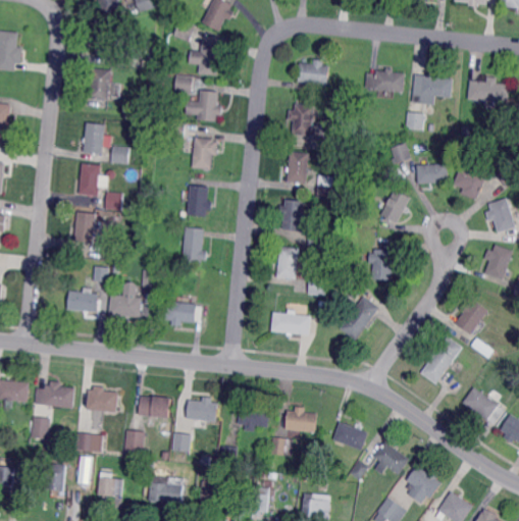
[(103,16),(97,0),(118,0),(122,9),(103,16)]
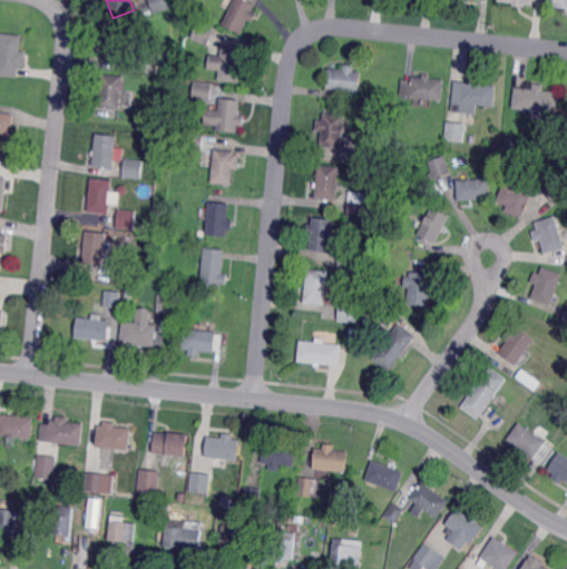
[(145,0),(148,12),(166,9),(164,0),(145,0)]
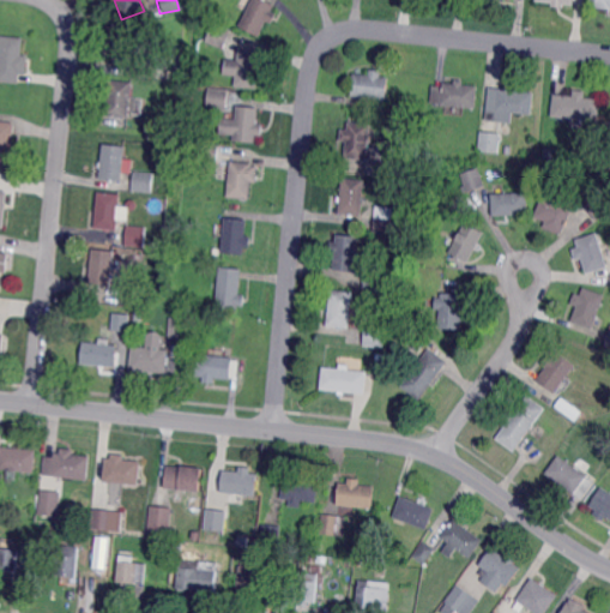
[(257,38),(236,28),(251,0),(259,0),(273,7),(257,38)]
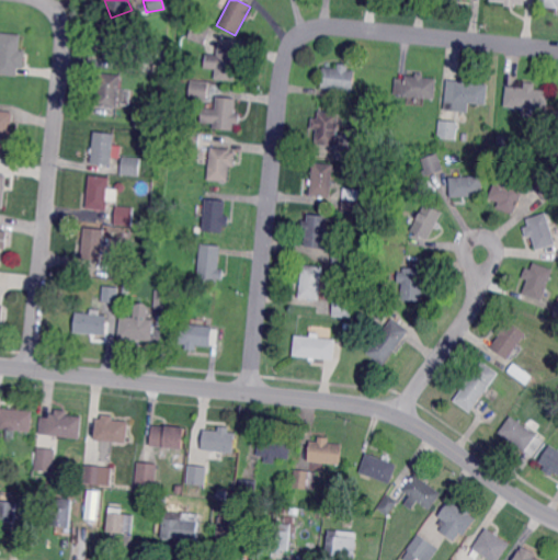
[(522,0),(522,7),(513,6),(513,9),(502,8),(502,4),(487,2),(487,0),(522,0)]
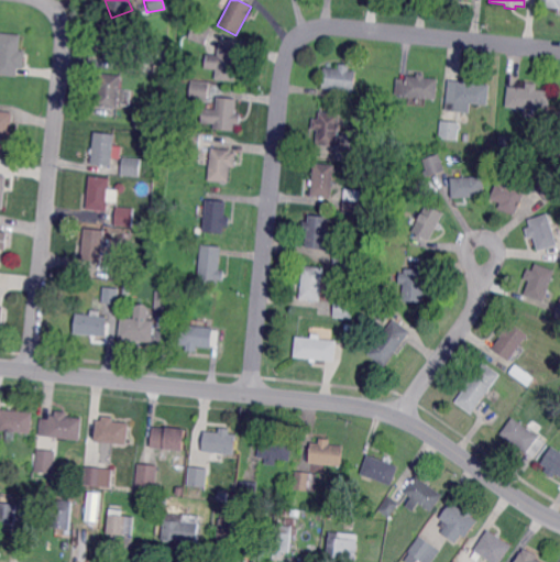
[(204,45),(186,39),(195,20),(211,28),(204,45)]
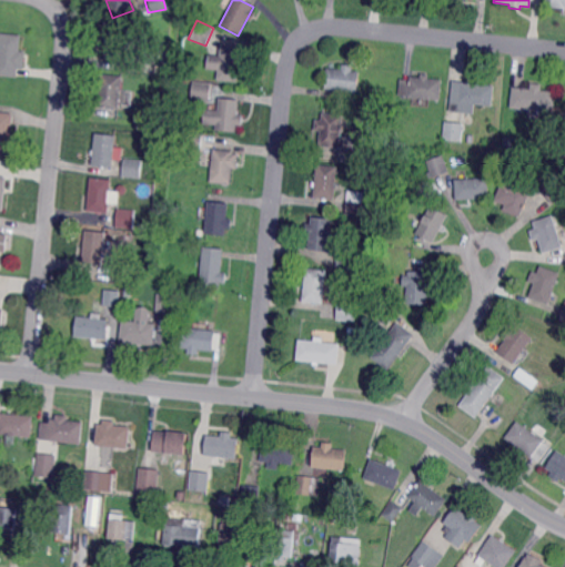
[(124,41),(133,41),(131,64),(102,62),(103,47),(99,47),(100,36),(104,37),(106,29),(125,31),(124,41)]
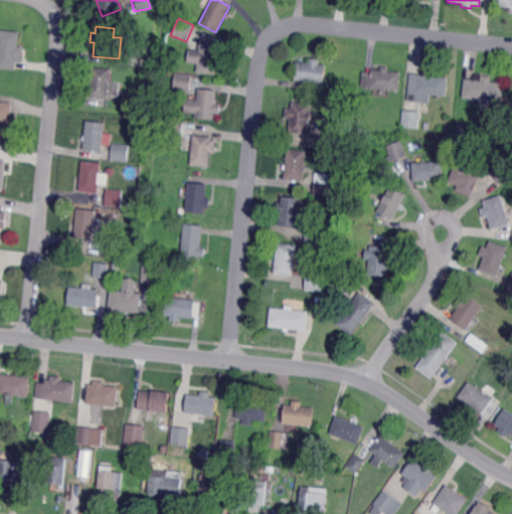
[(19,63),(15,63),(14,71),(0,69),(0,31),(17,33),(16,47),(21,47),(19,63)]
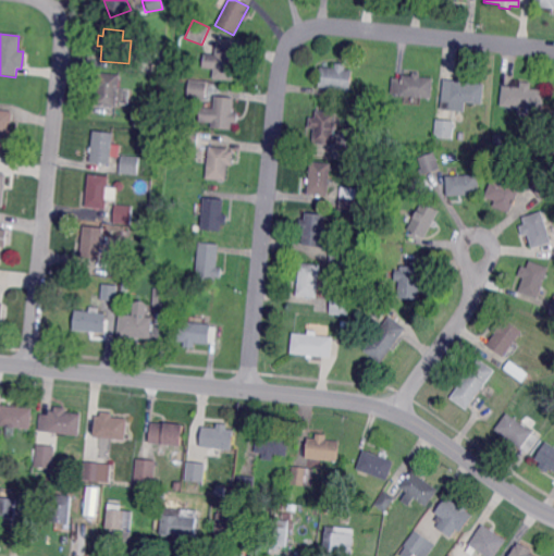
[(238,65),(233,65),(232,82),(211,79),(212,69),(202,68),(204,54),(213,56),(214,46),(241,48),(238,65)]
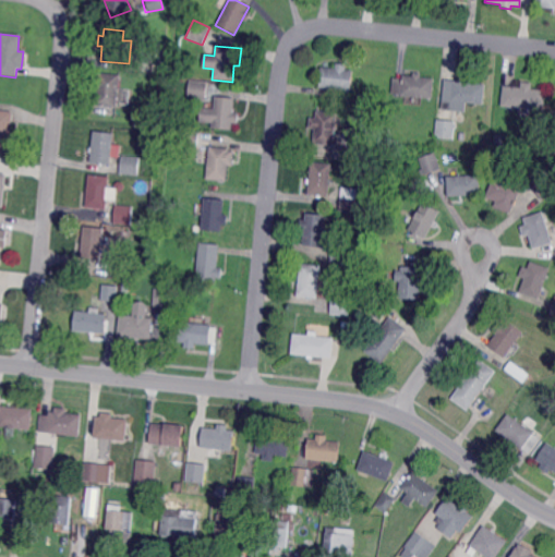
[(345,71),(351,72),(349,92),(317,88),(320,69),(334,70),(334,64),(345,65),(345,71)]
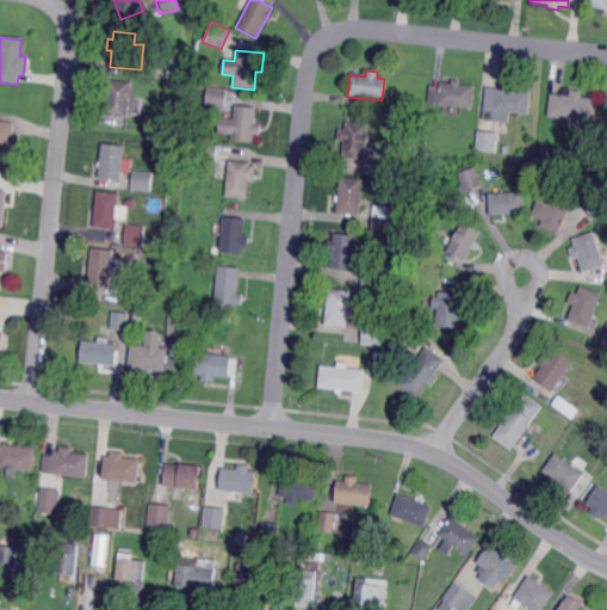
[(127,119),(104,117),(107,80),(130,82),(127,119)]
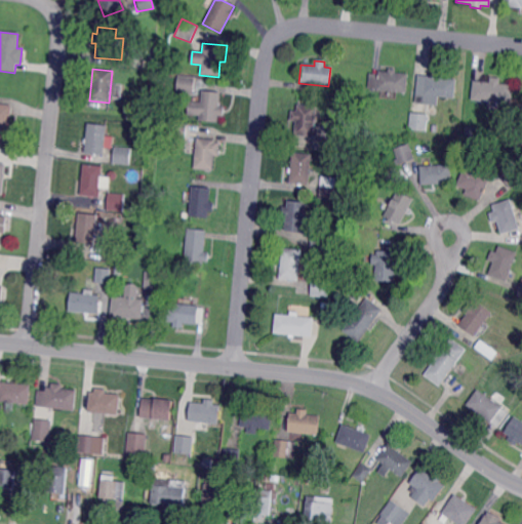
[(395,73),(407,74),(405,93),(375,91),(375,88),(365,87),(367,73),(377,74),(377,71),(387,72),(388,69),(395,69),(395,73)]
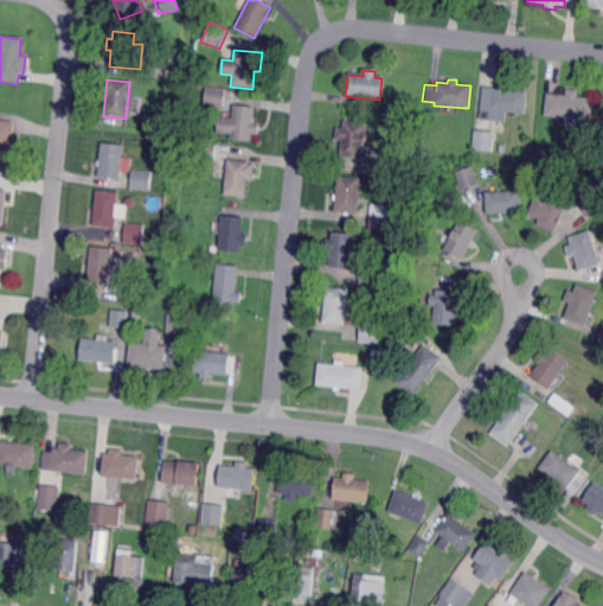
[(524,114),(505,112),(504,123),(479,121),(481,87),(526,91),(524,114)]
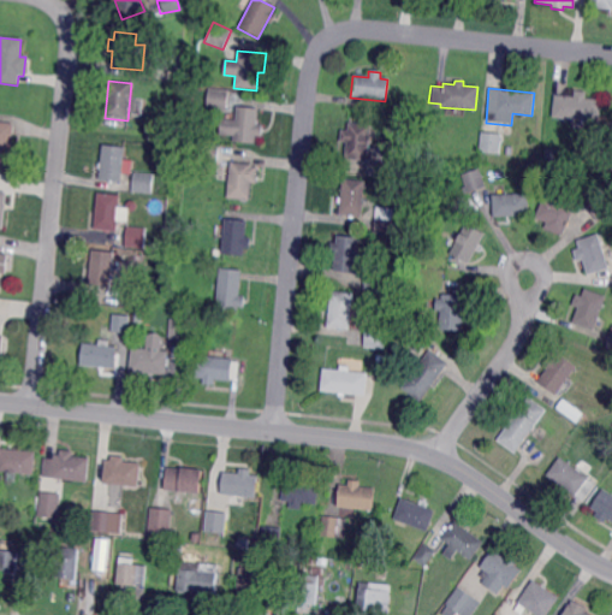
[(225,112),(206,110),(207,89),(227,92),(225,112)]
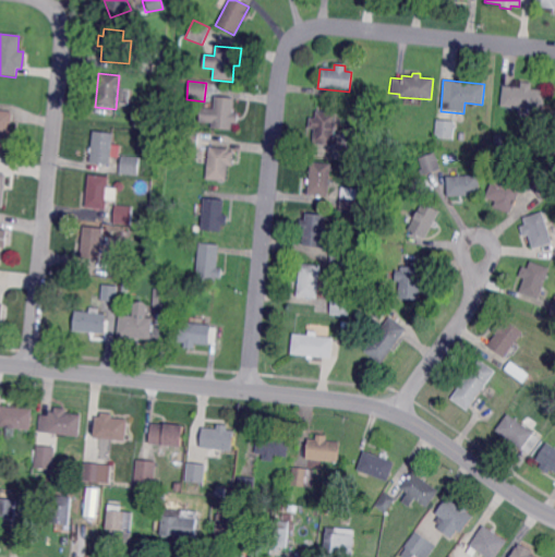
[(530,89),(543,91),(542,111),(499,106),(502,86),(519,88),(520,83),(531,84),(530,89)]
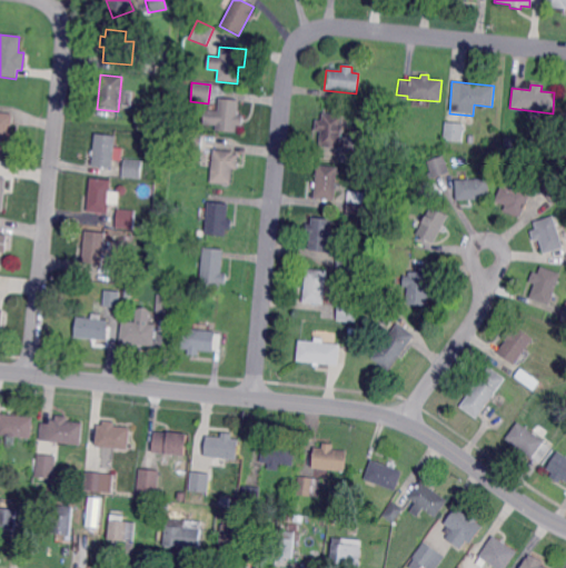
[(237,115),(242,116),(241,127),(236,126),(236,133),(215,131),(215,126),(202,123),(204,109),(217,110),(218,98),(238,100),(237,115)]
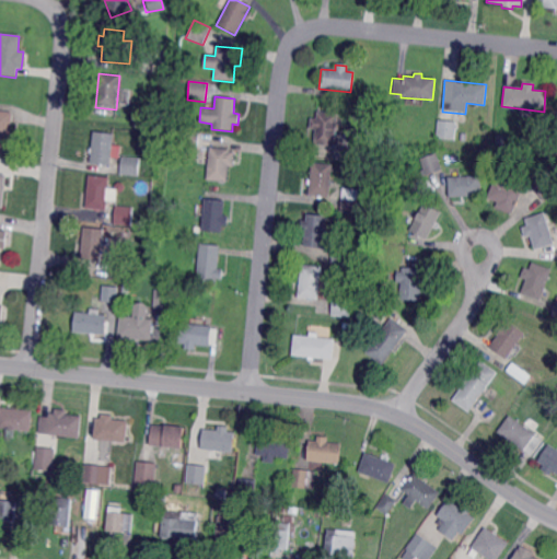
[(7,155),(0,154),(0,112),(11,114),(7,155)]
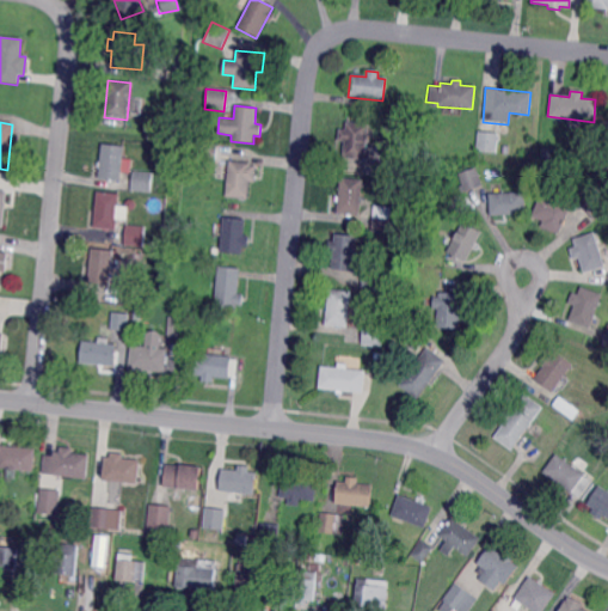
[(363,160),(342,158),(343,142),(336,141),(337,129),(344,130),(344,122),(367,124),(363,160)]
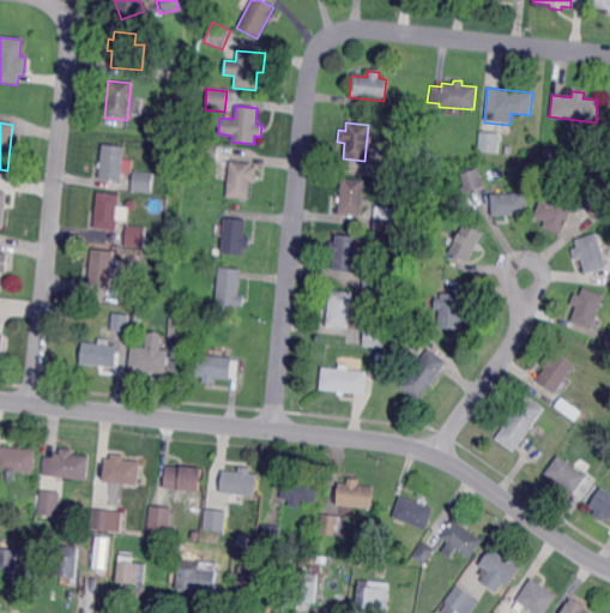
[(496,152),(476,151),(478,131),(499,133),(496,152)]
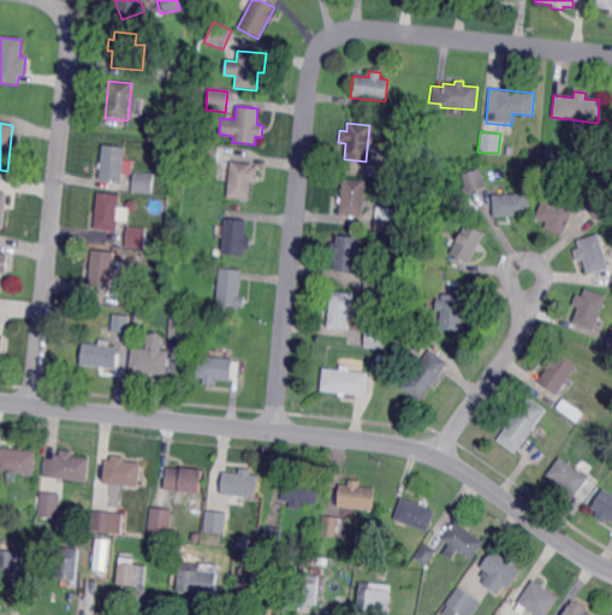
[(431,155),(423,154),(425,145),(433,146),(431,155)]
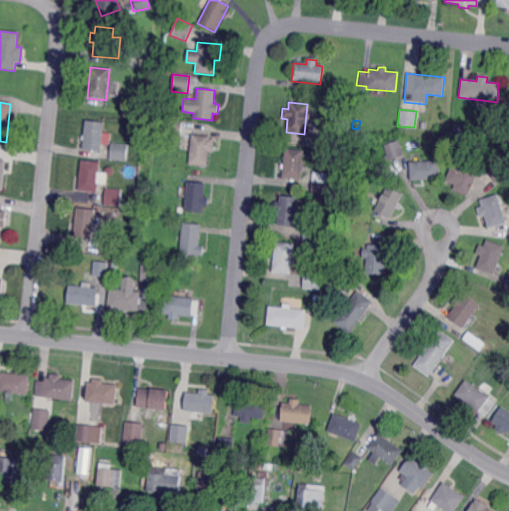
[(459,132),(451,131),(452,122),(460,123),(459,132)]
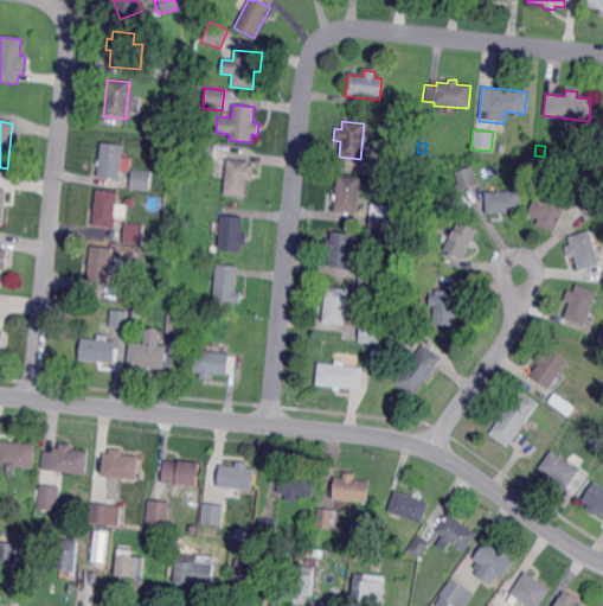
[(119,184),(96,182),(100,146),(122,148),(119,184)]
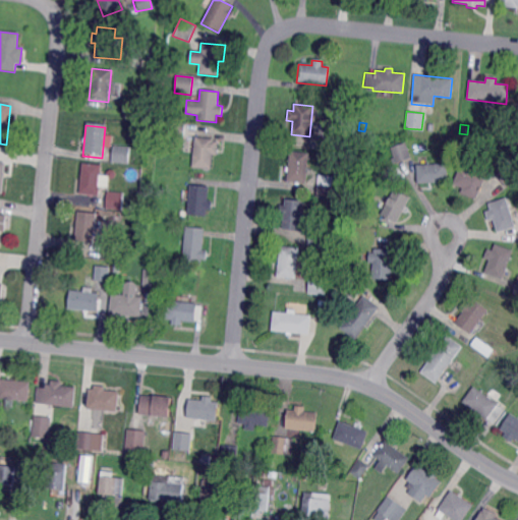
[(334,152),(318,151),(320,135),(336,137),(334,152)]
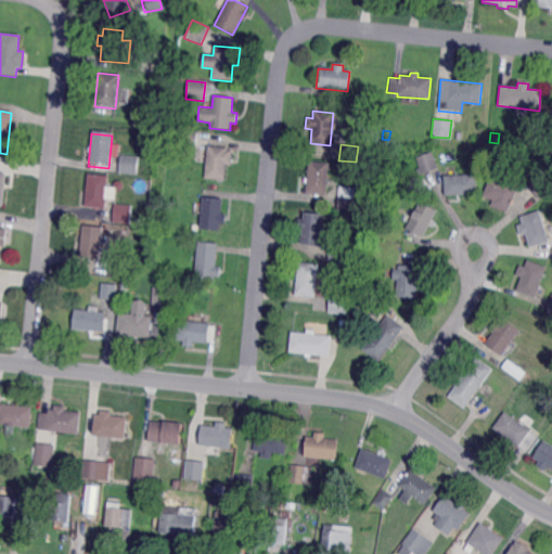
[(230,166),(225,166),(223,181),(204,179),(205,164),(199,163),(200,150),(206,151),(207,146),(232,149),(230,166)]
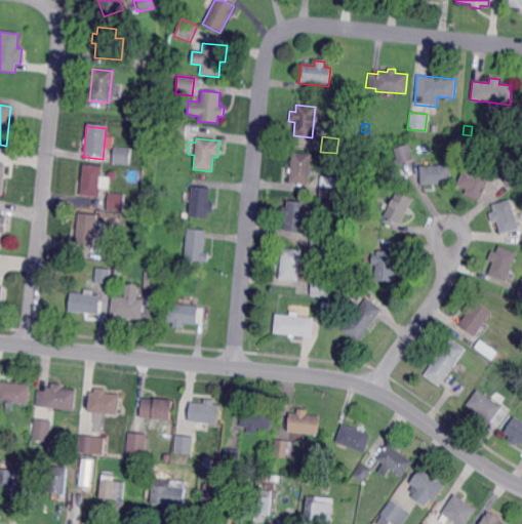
[(398,165),(392,149),(407,144),(413,160),(398,165)]
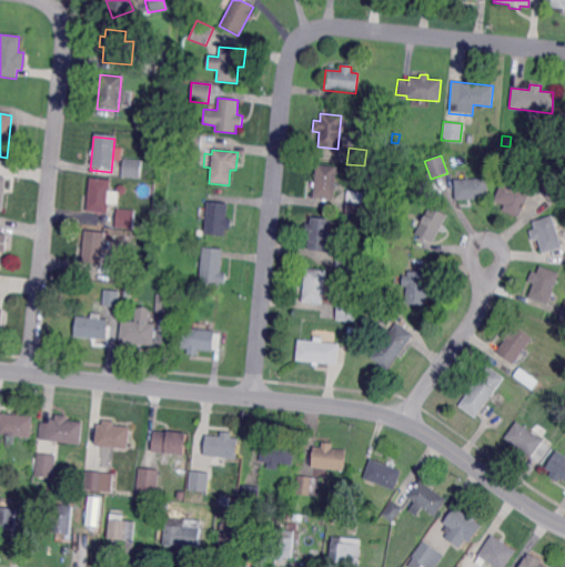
[(138,181),(120,180),(122,161),(140,163),(138,181)]
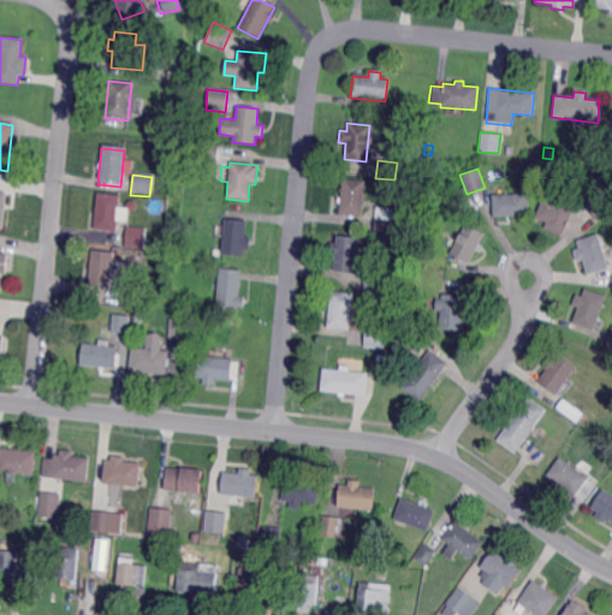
[(360,217),(338,214),(342,179),(364,182),(360,217)]
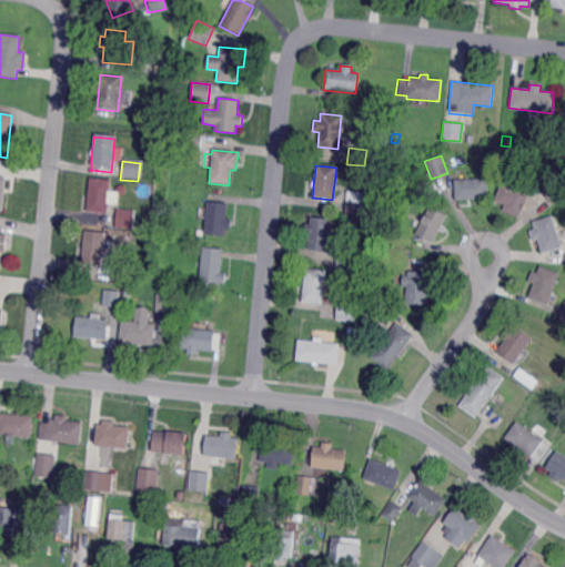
[(562,182),(564,179),(564,192),(550,204),(532,182),(550,168),(562,182)]
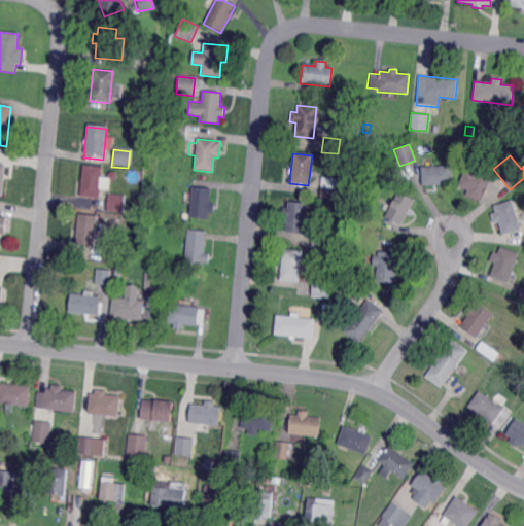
[(481,203),(462,197),(464,190),(456,187),(466,162),(488,170),(485,178),(489,180),(483,197),(481,203)]
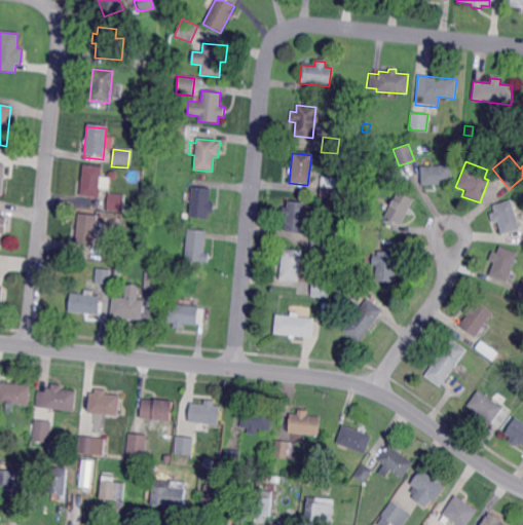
[(99,198),(79,196),(82,164),(102,166),(99,198)]
